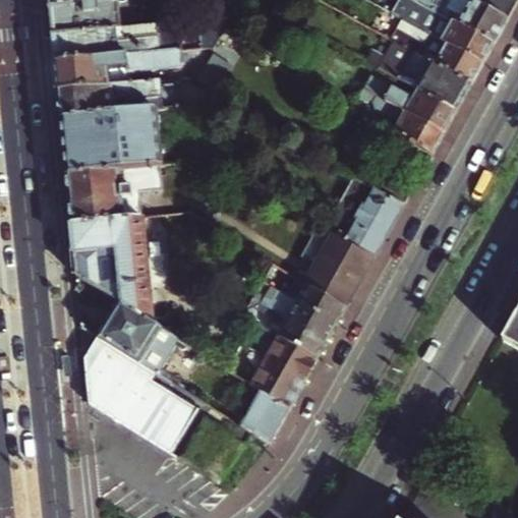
[(48,0),(52,32),(118,25),(116,0),(48,0)]
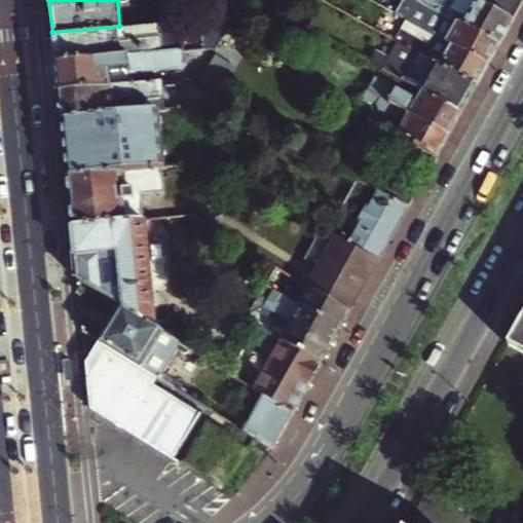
[(373,0),(405,19),(486,63),(497,42),(422,0),(401,0),(401,1),(399,0),(373,0)]
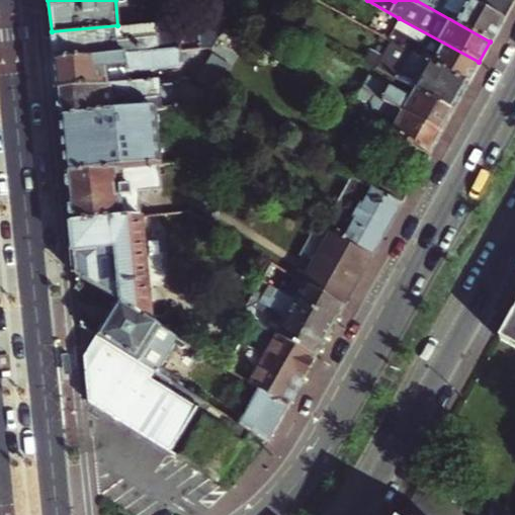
[(416,0),(490,41),(504,16),(476,0),(416,0)]
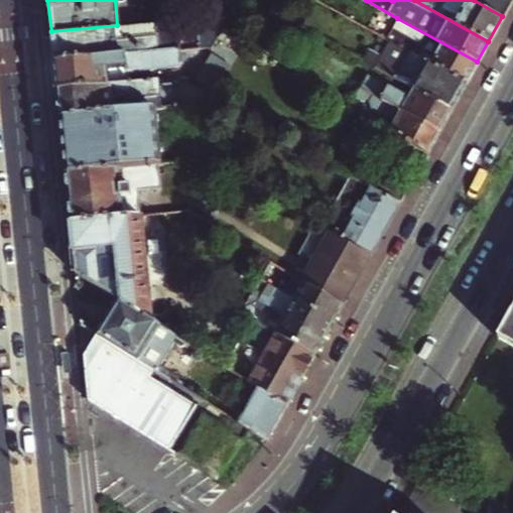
[(474,0),(502,16),(510,0),(474,0)]
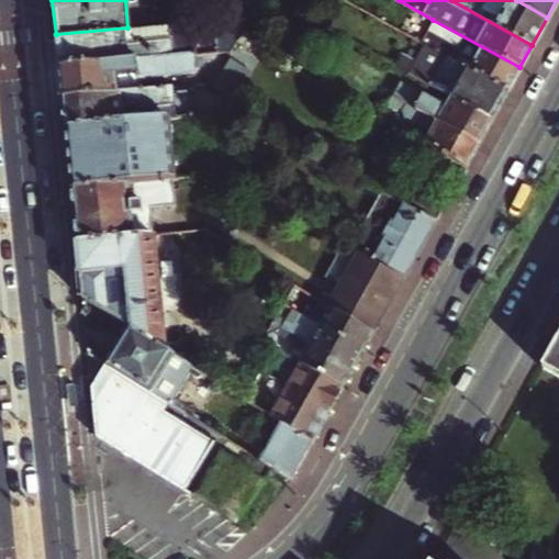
[(205,20),(208,35),(220,47),(227,46),(242,24),(231,17),(205,20)]
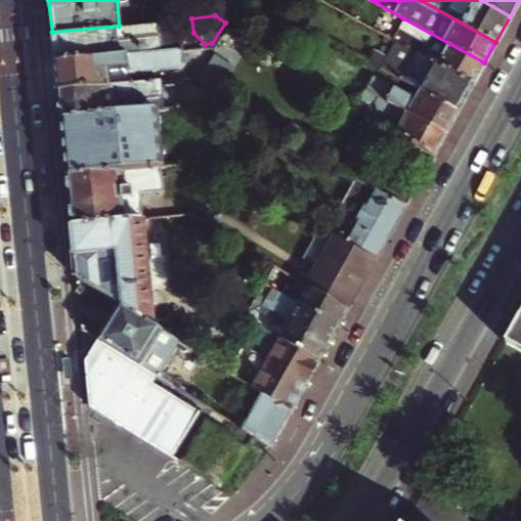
[(368,25),(418,51),(473,83),(484,62),(403,18),(398,29),(374,15),(368,25)]
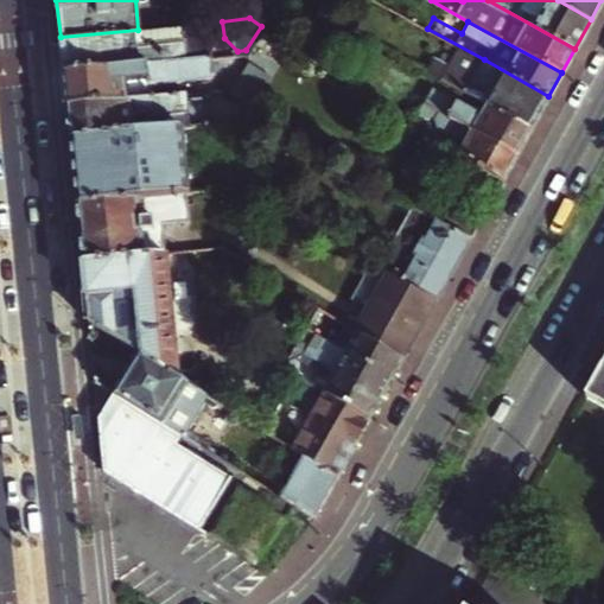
[(61,37),(58,37),(62,70),(146,61),(142,29),(138,30),(61,37)]
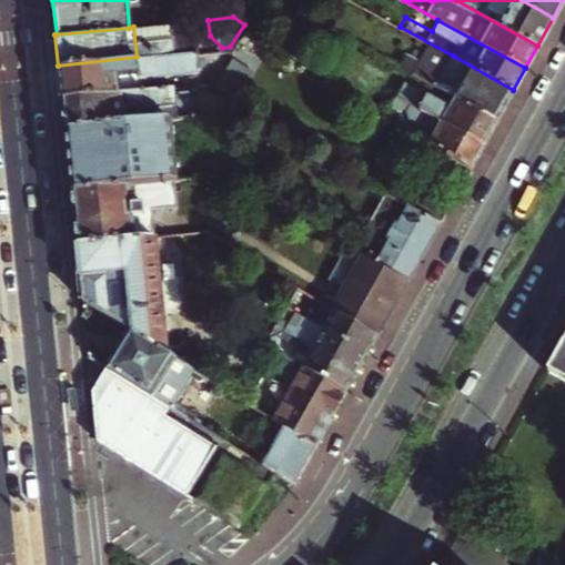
[(58,66),(60,97),(140,89),(139,77),(193,71),(197,68),(194,51),(137,57),(58,66)]
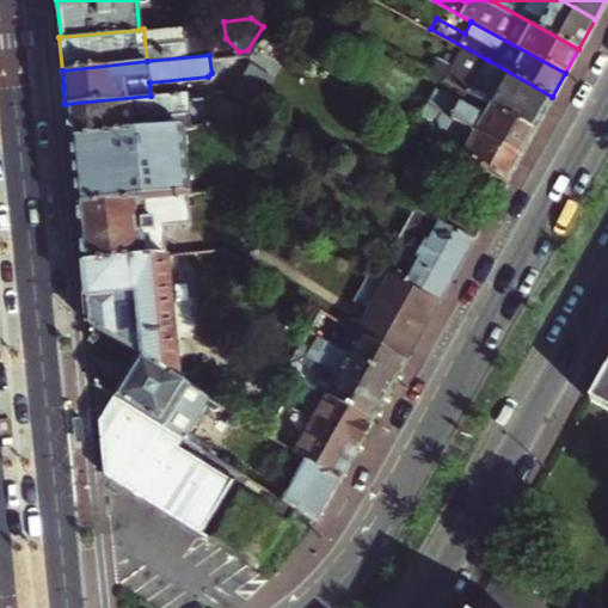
[(239,83),(266,93),(276,68),(249,57),(239,83)]
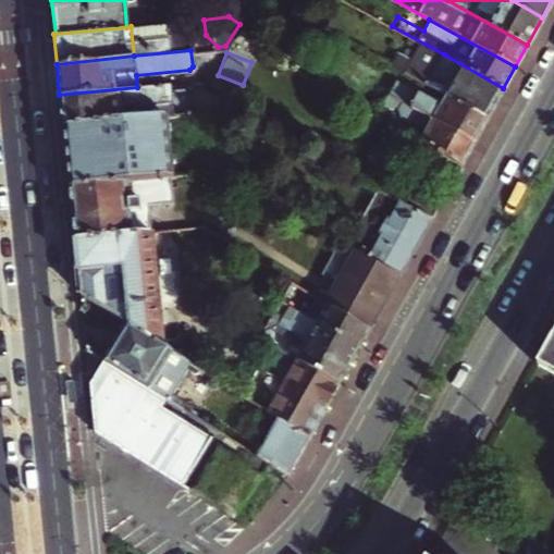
[(392,63),(447,95),(485,117),(503,88),(444,54),(434,72),(398,52),(392,63)]
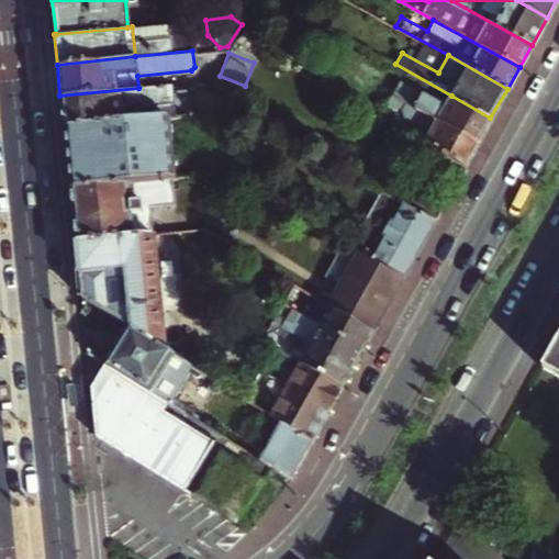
[(400,79),(387,102),(400,109),(405,101),(478,141),(490,118),(451,96),(444,108),(440,105),(440,102),(439,101),(400,79)]
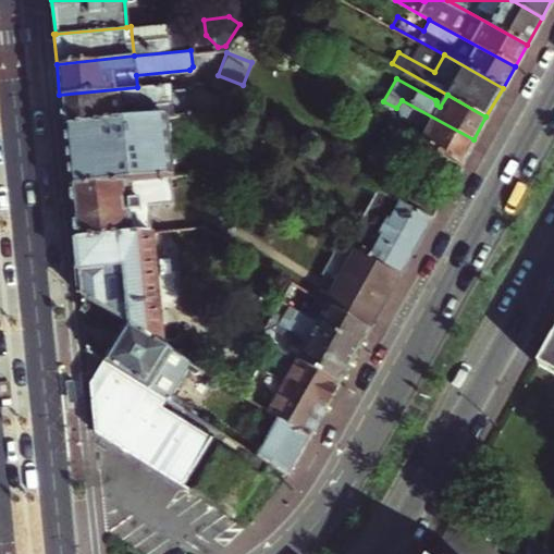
[(59,95),(62,125),(140,117),(137,87),(59,95)]
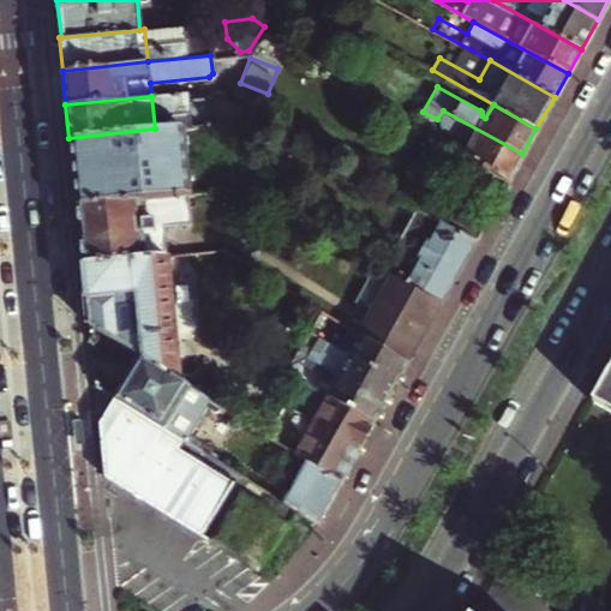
[(417,123),(508,180),(522,154),(443,111),(437,119),(423,112),(417,123)]
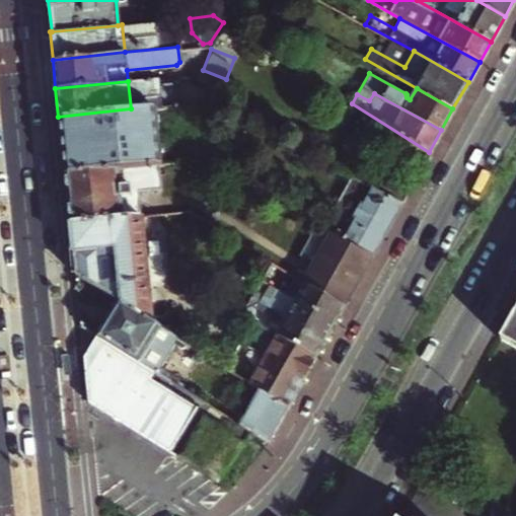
[(58,117),(64,171),(159,161),(153,106),(131,108),(58,117)]
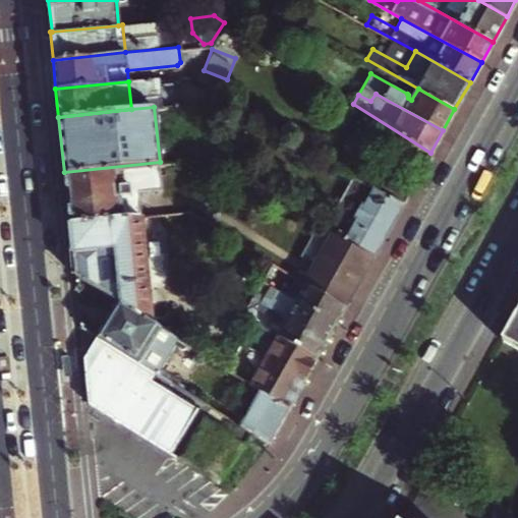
[(366,179),(373,184),(402,203),(415,179),(380,156),(366,179)]
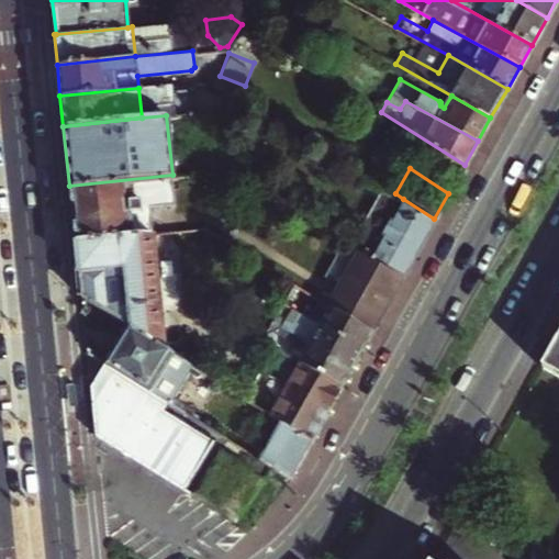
[(182,174),(172,175),(69,186),(76,238),(134,233),(132,211),(146,209),(145,197),(185,191),(182,174)]
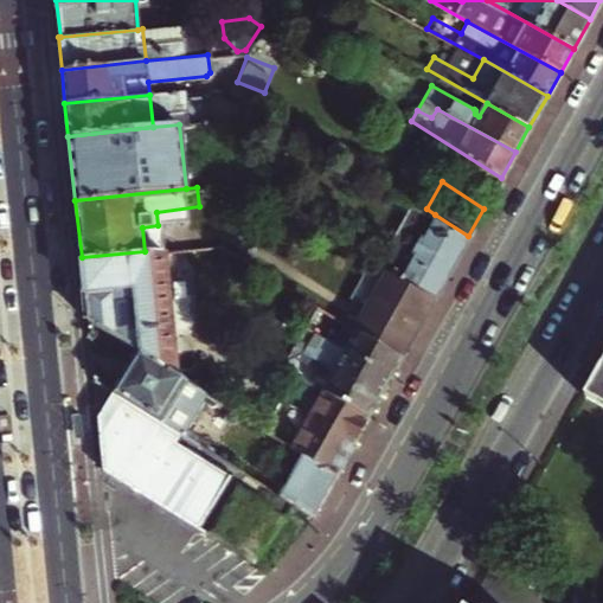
[(401,275),(434,296),(468,236),(435,215),(401,275)]
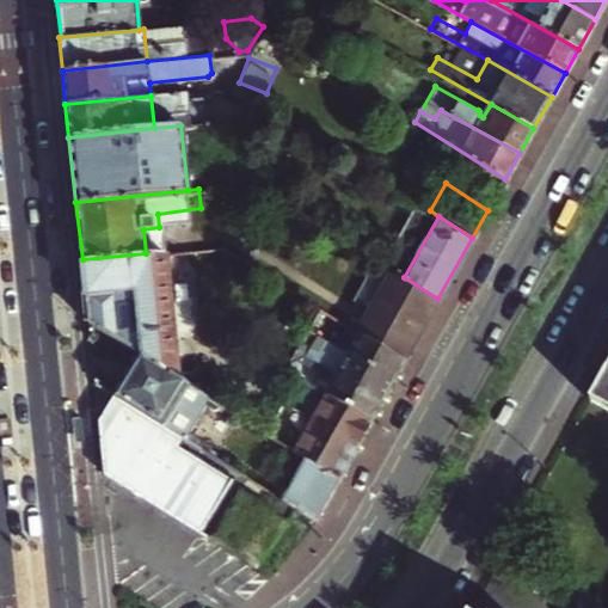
[(129,345),(177,375),(171,308),(164,251),(146,253),(83,259),(88,321),(129,345)]
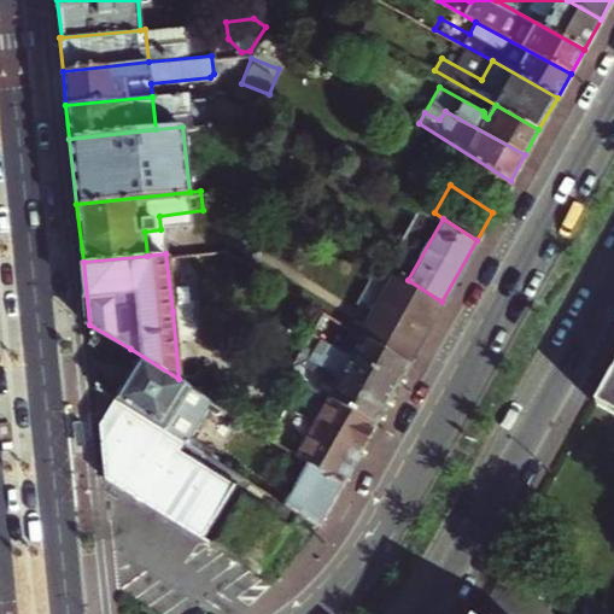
[(374,310),(362,333),(374,340),(409,362),(442,302),(408,280),(378,261),(357,299),(374,310)]
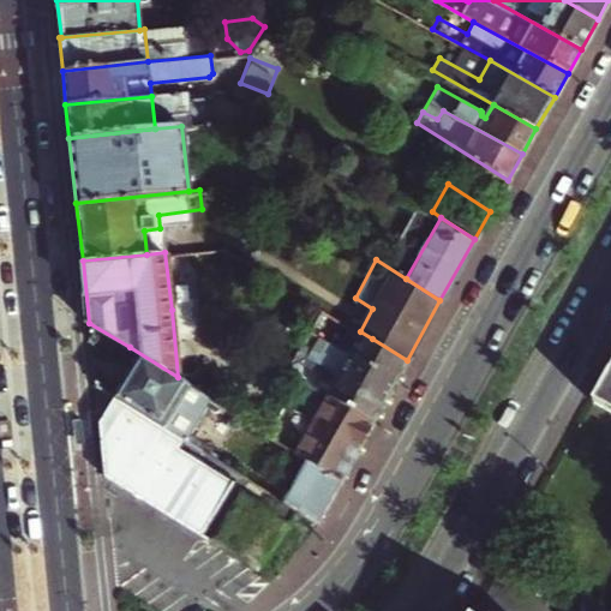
[(318,305),(306,327),(318,334),(330,312),(318,305)]
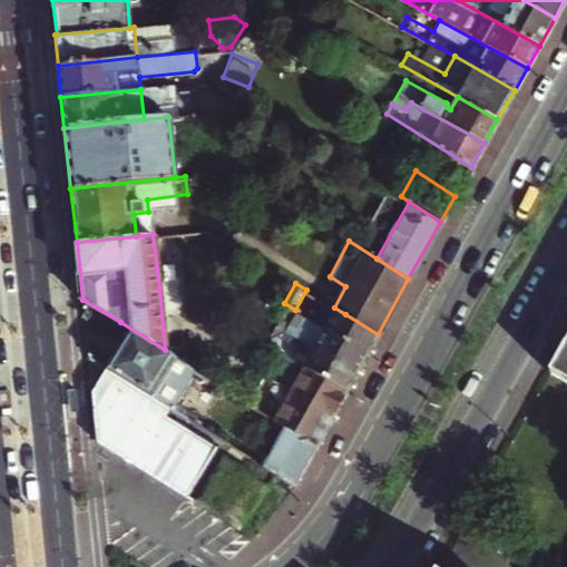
[(274,320),(310,342),(357,371),(367,353),(324,326),(295,310),(284,303),(274,320)]
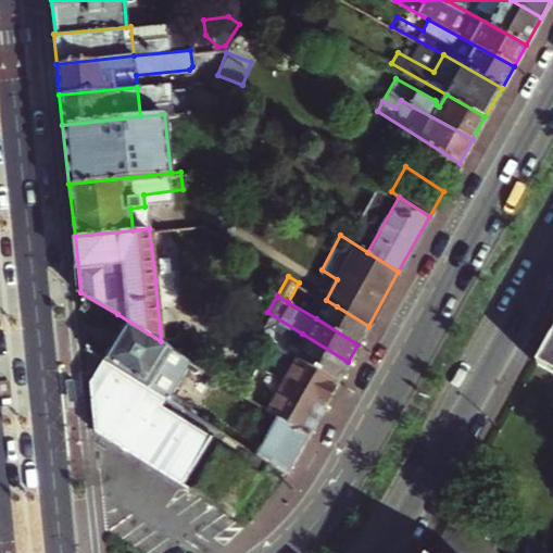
[(326,300),(316,318),(357,344),(368,326),(337,306),(326,300)]
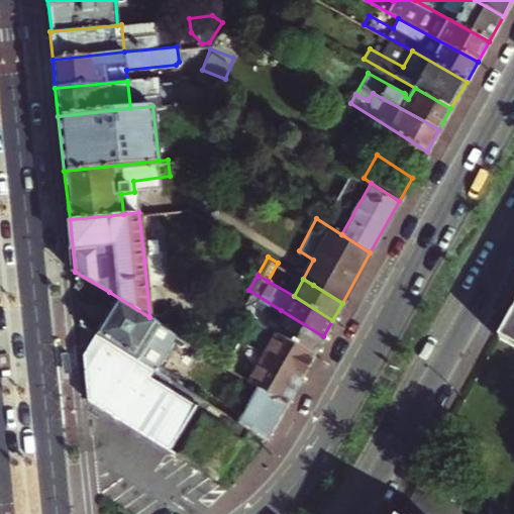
[(193,349),(196,344),(149,317),(109,292),(103,302),(105,308),(109,310),(96,334),(155,369),(174,381),(177,376),(160,364),(174,340),(177,343),(183,343),(193,349)]
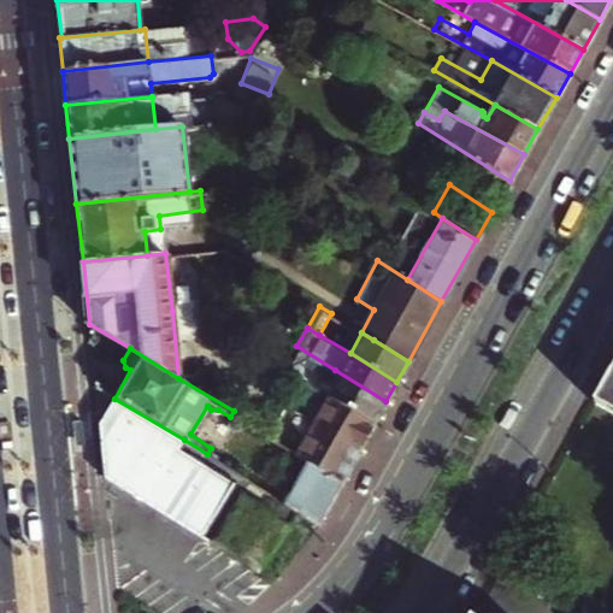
[(612,612),(612,366),(594,402),(612,413),(612,612)]
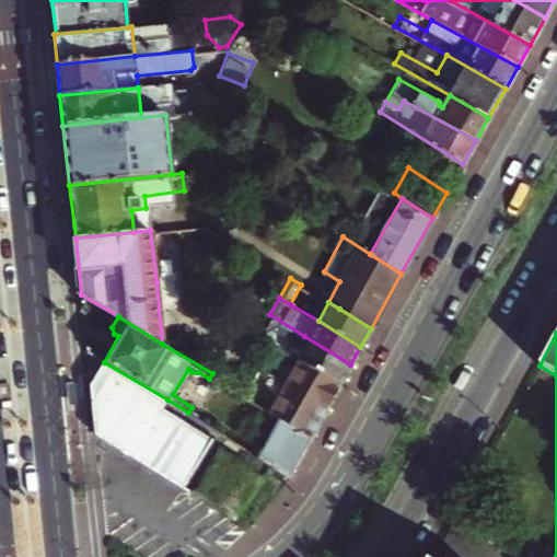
[(293,355),(298,358),(339,385),(350,364),(304,336),(293,355)]
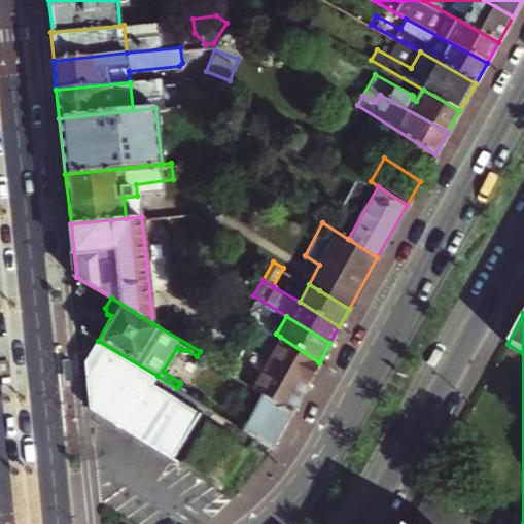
[(254,385),(266,390),(293,410),(319,362),(280,337),(254,385)]
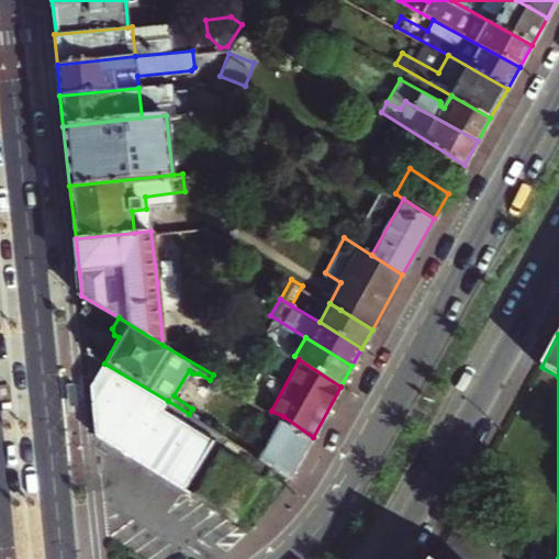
[(168,401),(104,364),(91,389),(97,435),(186,489),(214,440),(164,410),(168,401)]
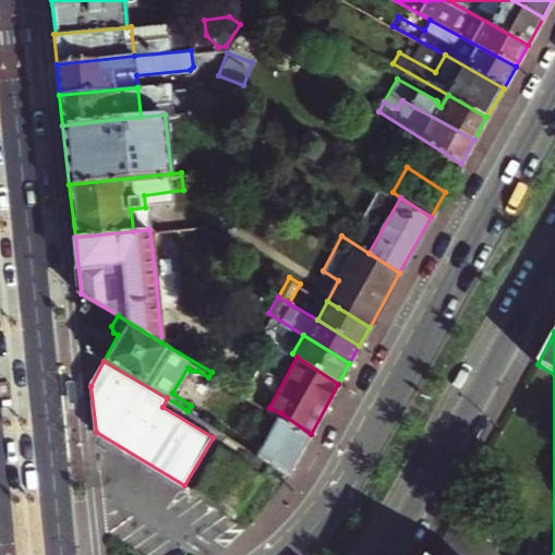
[(65,403),(74,402),(73,381),(63,382),(65,403)]
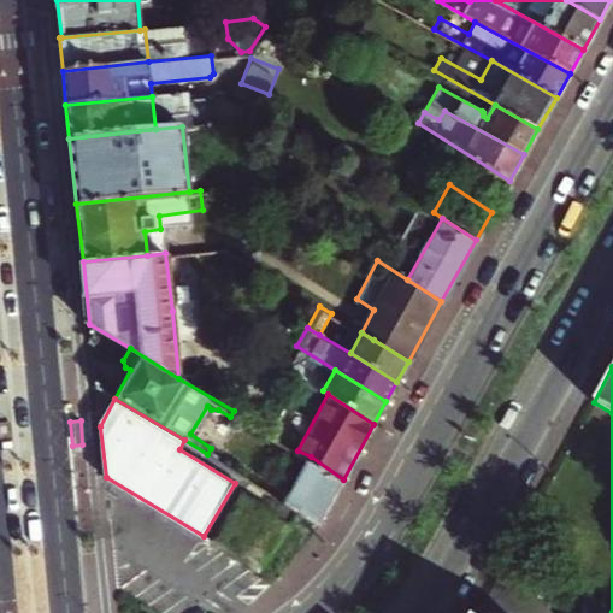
[(311,457),(286,502),(310,517),(319,522),(343,479),(311,457)]
